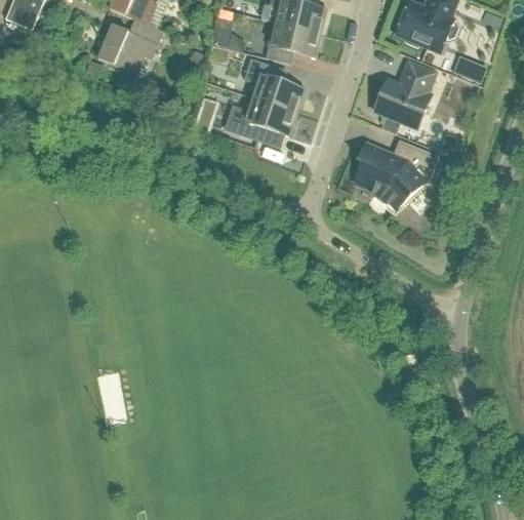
[(12,0),(4,17),(31,29),(44,0),(12,0)]
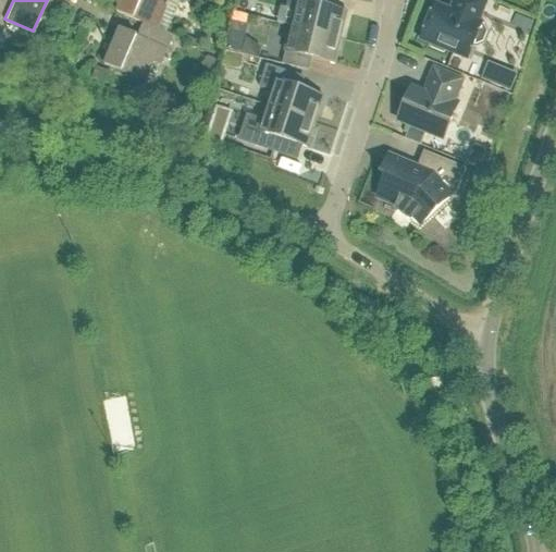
[(156,24),(164,27),(176,0),(118,0),(115,8),(143,20),(143,19),(156,24)]
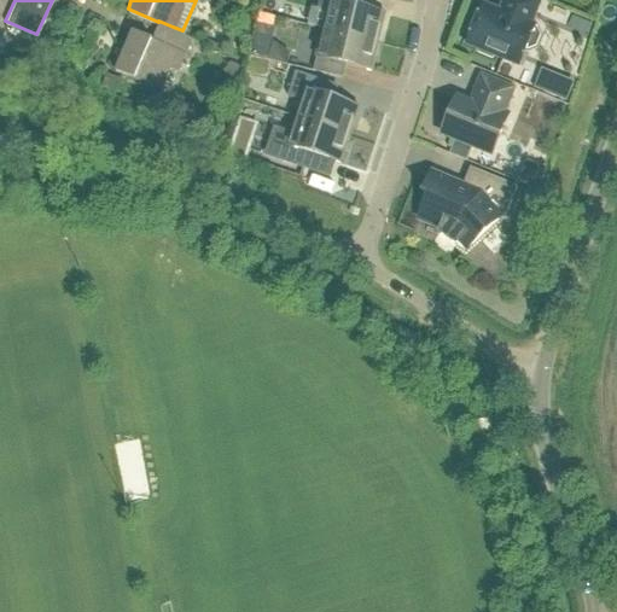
[(322,25),(377,39),(384,11),(351,3),(351,0),(318,0),(316,5),(326,7),(322,25)]
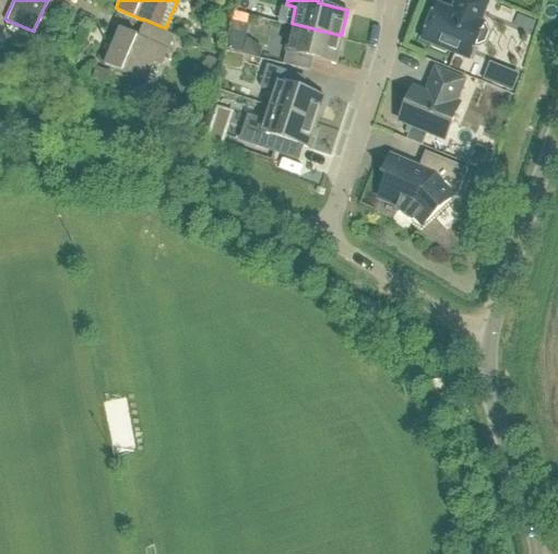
[(446,45),(459,50),(469,55),(474,42),(477,44),(484,40),(488,30),(485,22),(477,19),(485,0),(455,0),(454,2),(458,4),(456,6),(451,8),(436,2),(422,35),(432,39),(430,44),(444,49),(446,45)]
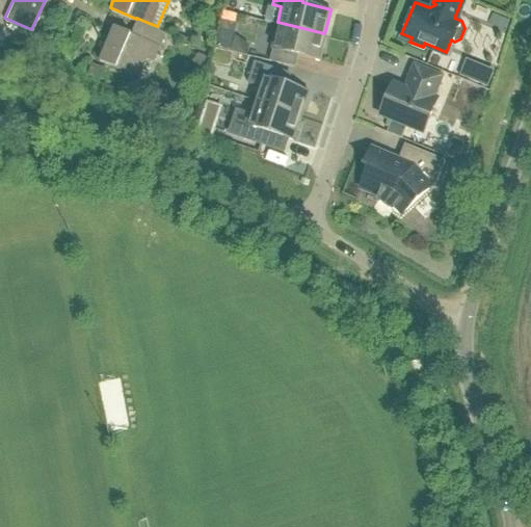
[(165,29),(157,26),(149,23),(136,18),(136,19),(131,30),(113,23),(99,57),(137,74),(151,41),(159,44),(165,29)]
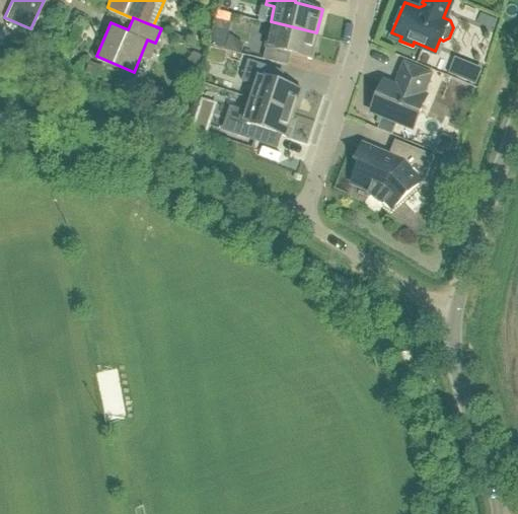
[(216,17),(210,43),(223,46),(229,20),(216,17)]
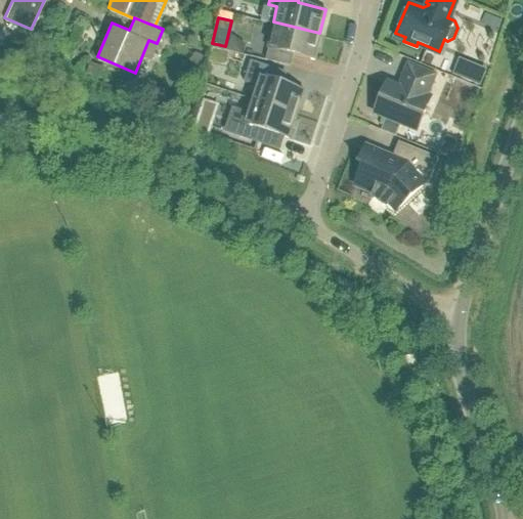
[(319,33),(273,22),(267,45),(313,56),(319,33)]
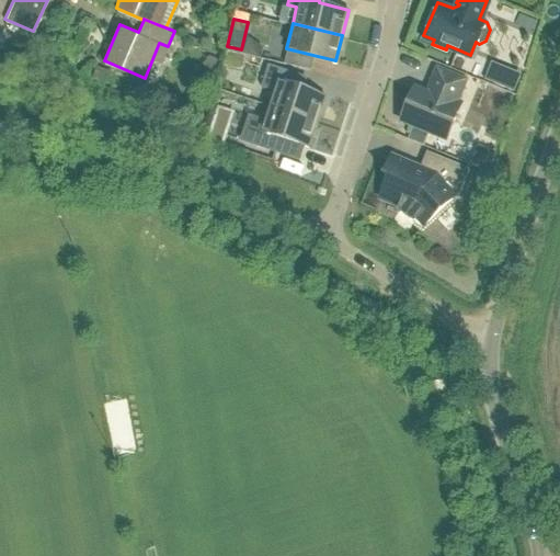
[(269,103),(317,120),(324,94),(296,84),(300,72),(267,61),(260,83),(273,88),(269,103)]
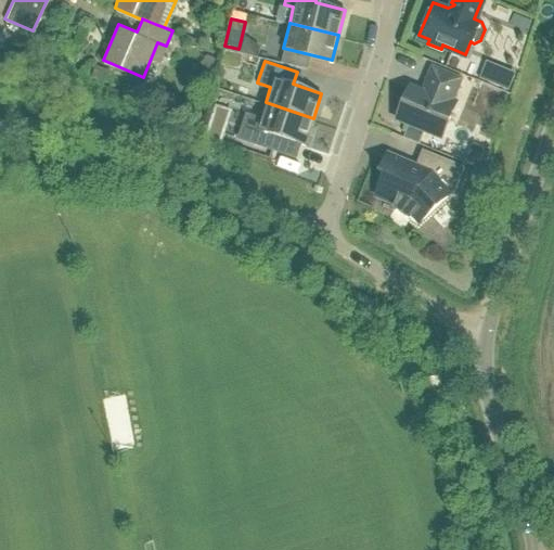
[(409,85),(396,117),(440,136),(454,103),(450,102),(461,76),(432,64),(421,89),(409,85)]
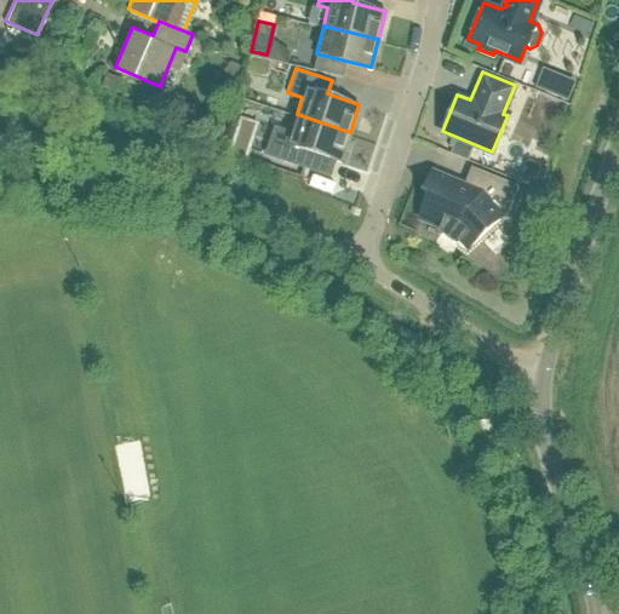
[(350,132),(297,114),(291,131),(276,126),(268,151),(304,162),(309,149),(340,160),(350,132)]
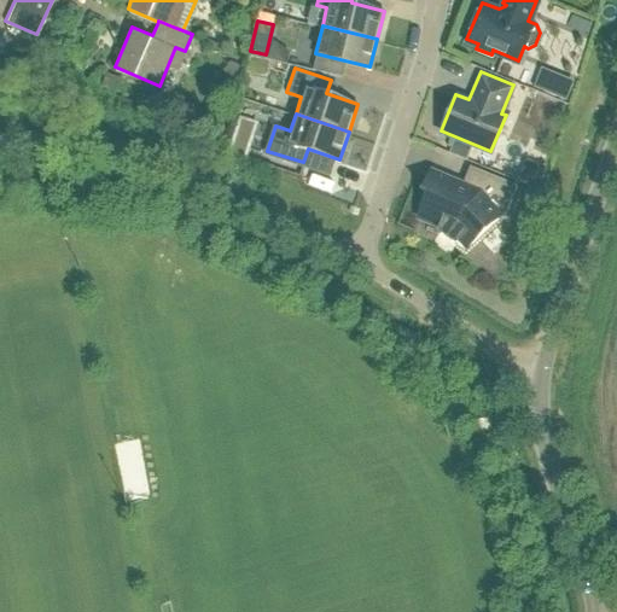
[(254,150),(258,118),(240,116),(236,147),(254,150)]
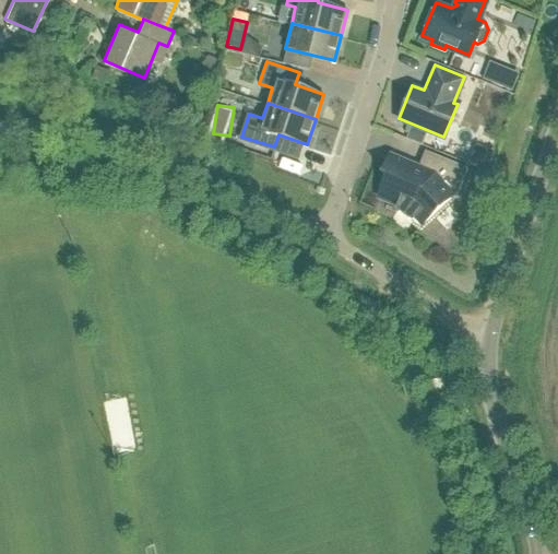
[(321,154),(336,158),(343,133),(328,129),(321,154)]
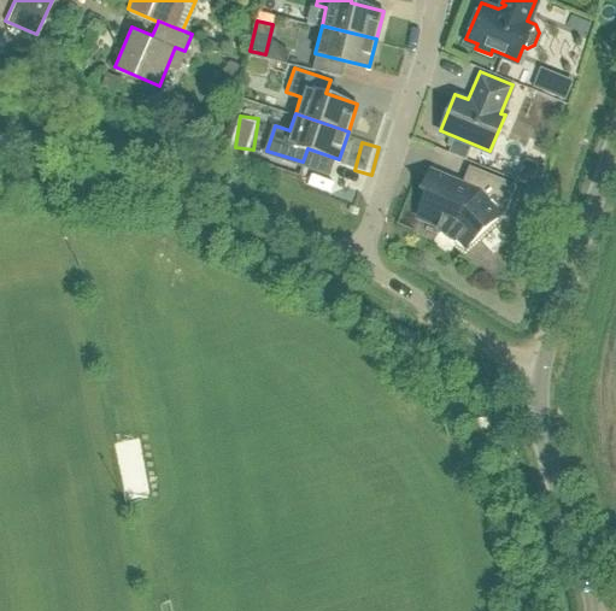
[(430,172),(429,171),(421,192),(427,193),(418,213),(440,222),(438,229),(453,240),(459,235),(467,242),(502,210),(504,211),(515,183),(469,164),(459,186),(429,174),(430,172)]
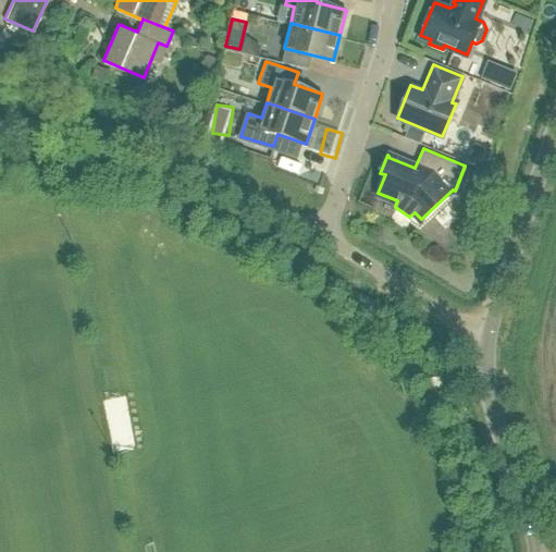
[(433,388),(443,384),(440,373),(430,377),(433,388)]
